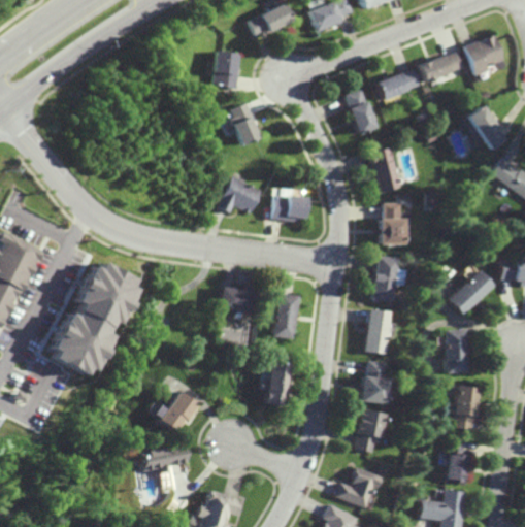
[(317,32),(309,11),(334,3),(334,1),(336,0),(348,0),(353,12),(340,17),(341,18),(340,19),(341,24),(317,32)]
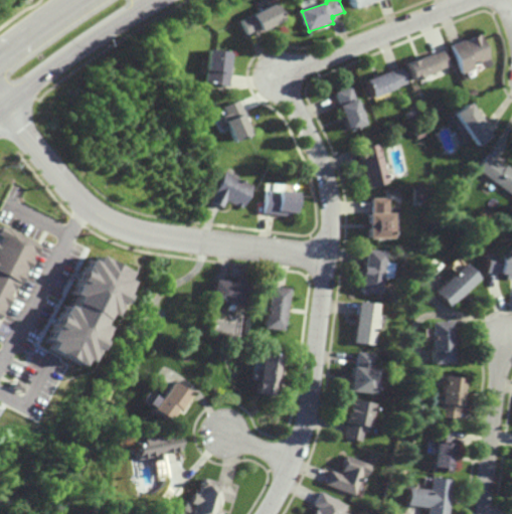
[(380,0),(355,9),(351,0),(380,0)]
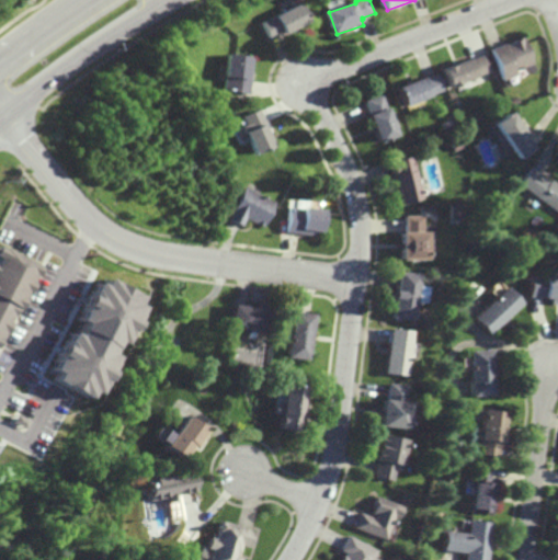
[(271,40),(264,23),(277,18),(276,15),(302,4),(309,22),(271,40)]
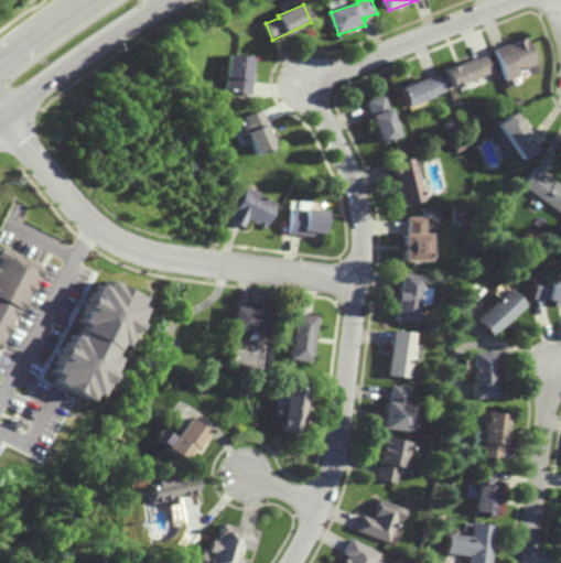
[(539,64),(520,71),(522,75),(508,80),(496,50),(509,44),(510,45),(529,36),(539,64)]
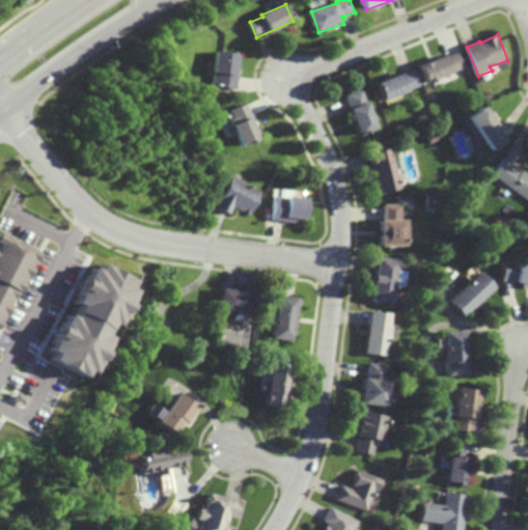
[(237,90),(214,87),(216,74),(214,73),(217,51),(238,54),(238,55),(242,56),(237,90)]
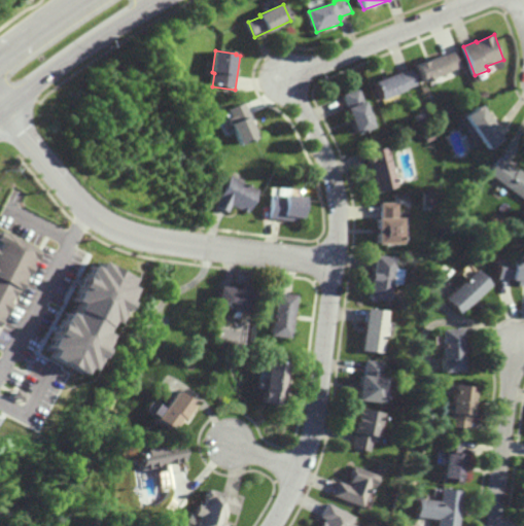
[(462,67),(452,71),(452,70),(425,80),(419,63),(445,54),(446,56),(457,51),(462,67)]
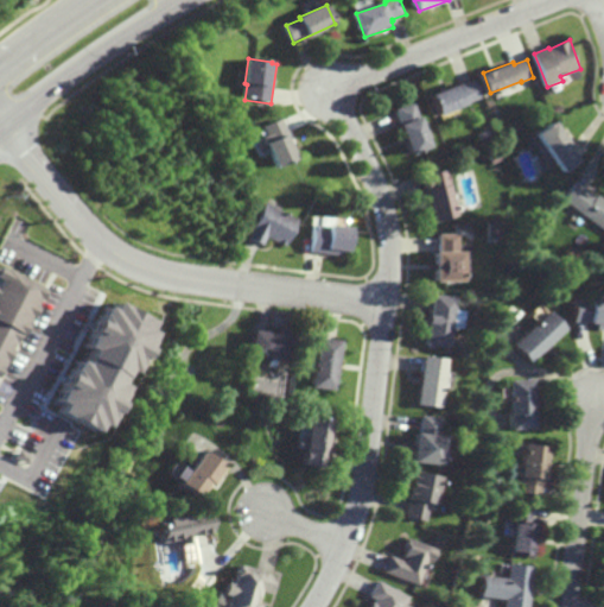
[(484,97),(470,103),(469,102),(440,114),(433,94),(462,83),(463,86),(477,81),(484,97)]
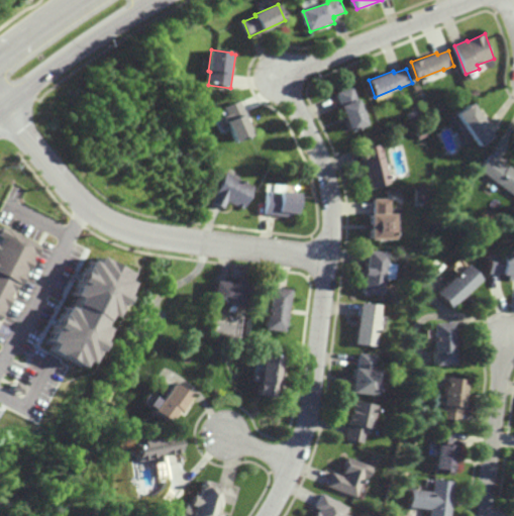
[(370,123),(351,131),(341,105),(342,105),(338,93),(353,87),(370,123)]
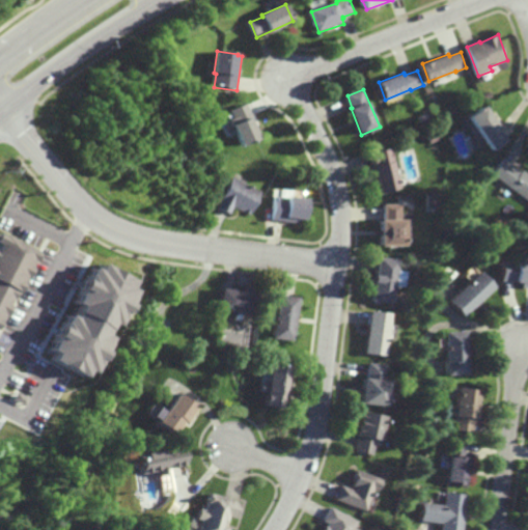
[(494,149),(468,114),(483,103),(500,126),(498,127),(507,139),(494,149)]
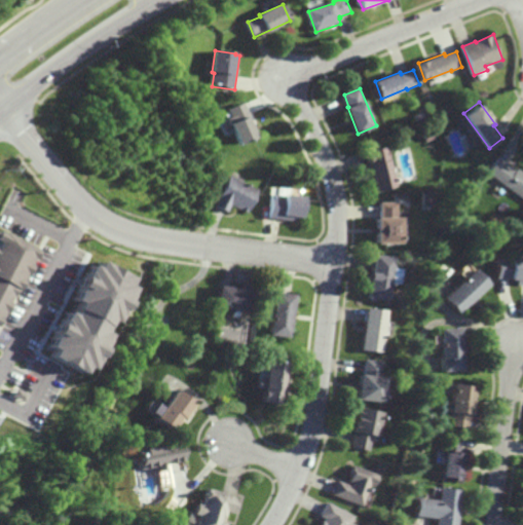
[(241,144),(229,119),(233,117),(230,110),(237,106),(245,103),(252,116),(249,117),(258,136),(241,144)]
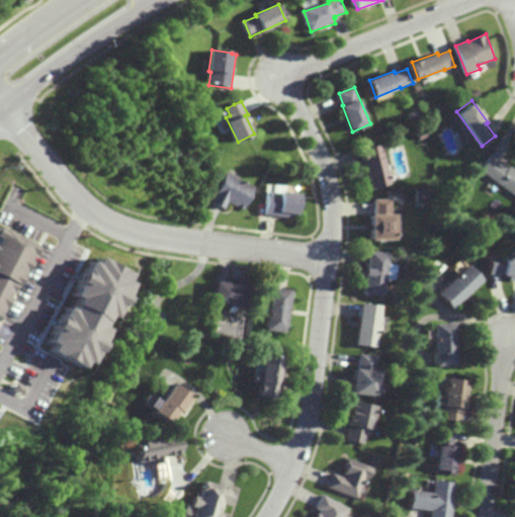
[(413,119),(412,114),(419,111),(421,116),(413,119)]
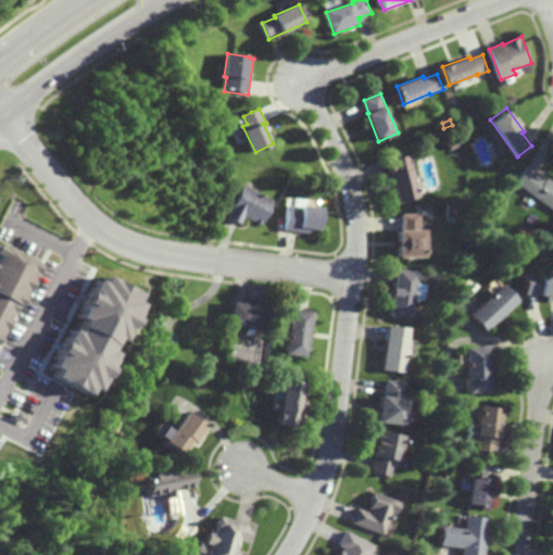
[(455,149),(452,141),(461,138),(464,146),(455,149)]
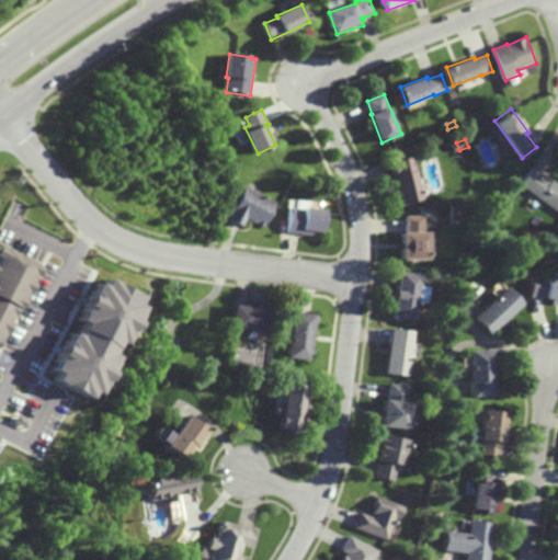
[(400,206),(388,163),(409,157),(421,200),(400,206)]
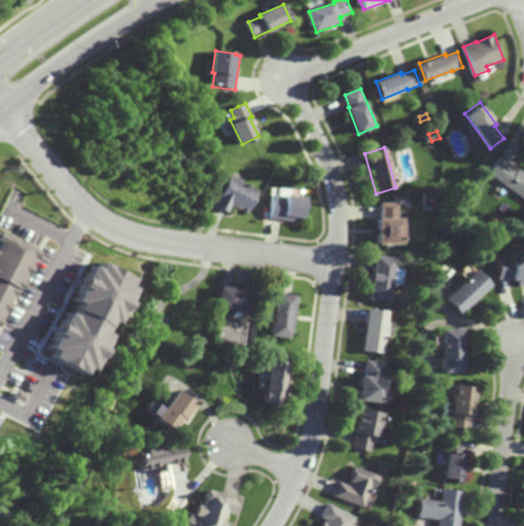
[(519,170),(520,168),(523,170),(523,197),(489,172),(500,156),(519,170)]
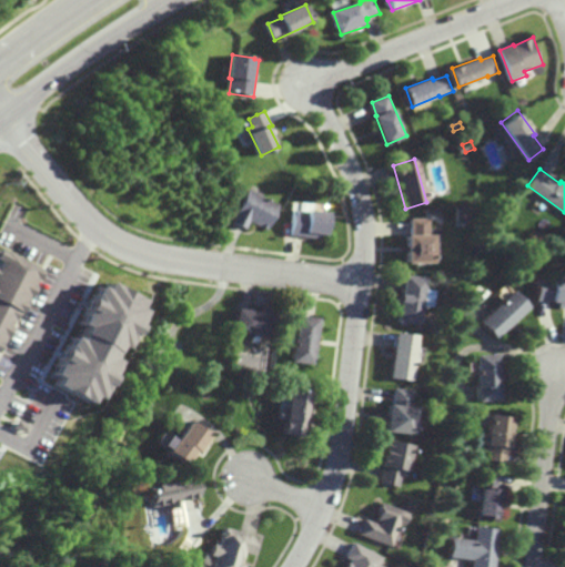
[(270,230),(252,221),(248,229),(233,221),(251,190),(282,206),(270,230)]
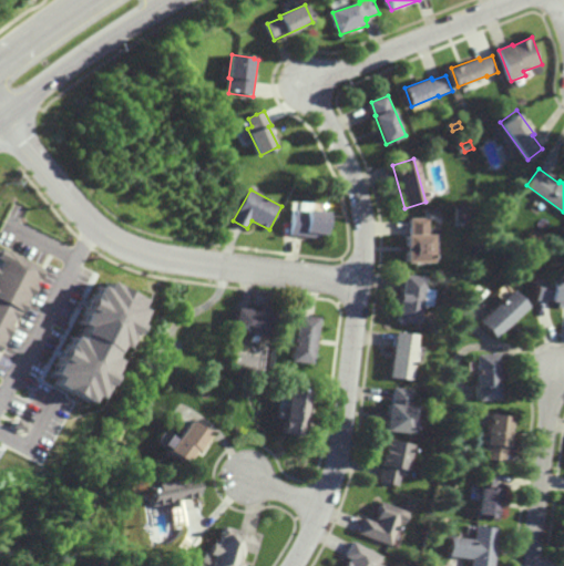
[(331,211),(329,233),(328,233),(328,238),(293,234),(296,209),(310,211),(310,208),(331,211)]
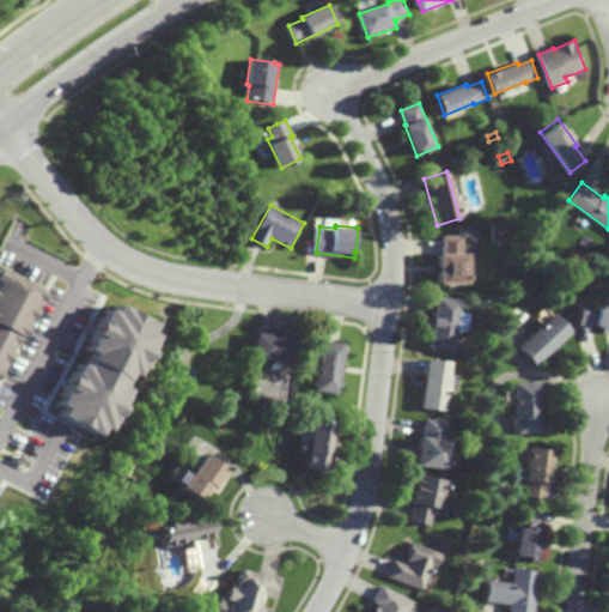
[(467,252),(474,252),(474,283),(444,283),(444,252),(446,252),(446,235),(467,235),(467,252)]
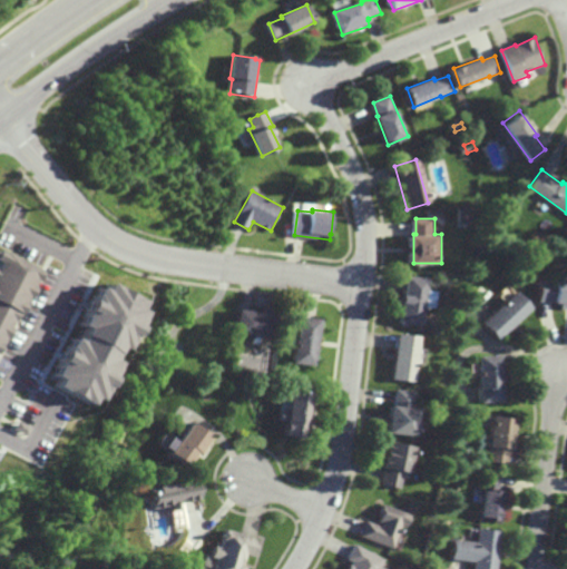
[(0,341),(1,339),(3,340),(8,331),(7,330),(15,313),(17,314),(22,305),(20,305),(25,297),(27,298),(31,291),(29,290),(39,272),(0,251),(0,341)]
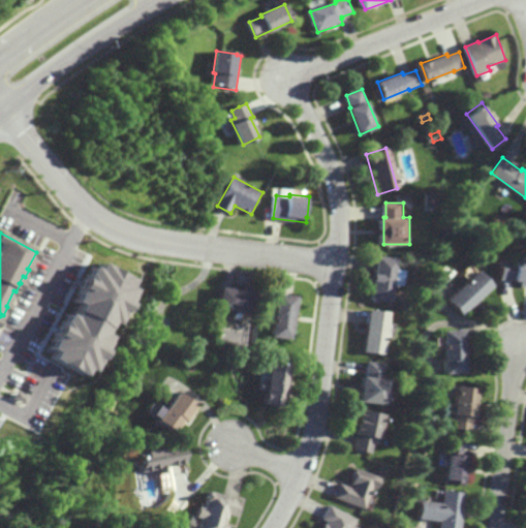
[(408,285),(398,284),(397,301),(376,299),(378,280),(376,281),(377,274),(378,273),(379,273),(381,255),(402,257),(401,269),(410,270),(408,285)]
